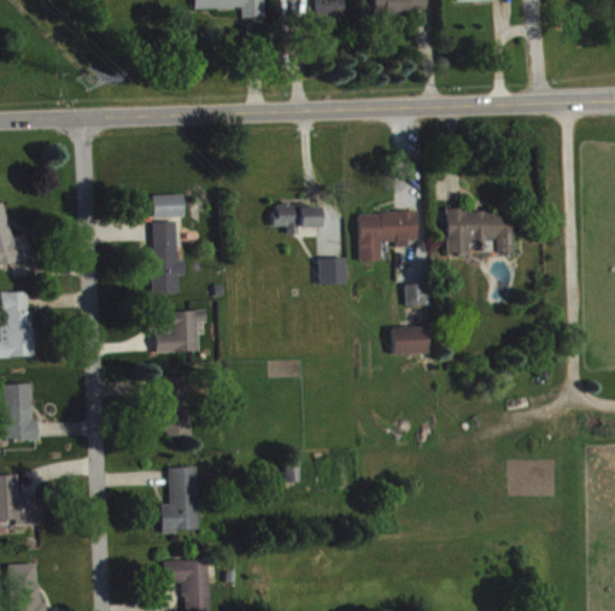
[(241,9),(241,18),(263,18),(262,0),(193,0),(194,10),(241,9)]
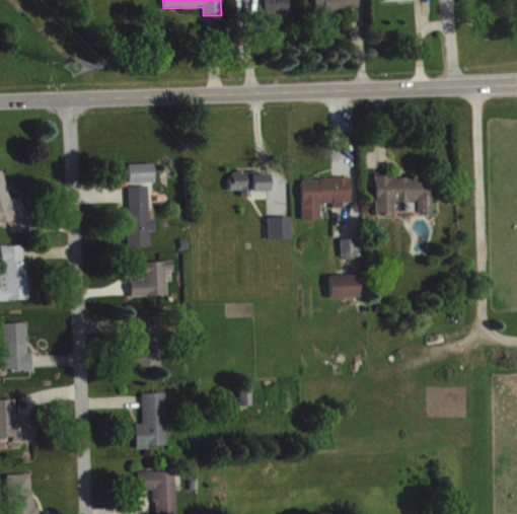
[(266,0),(266,14),(288,14),(287,0),(266,0)]
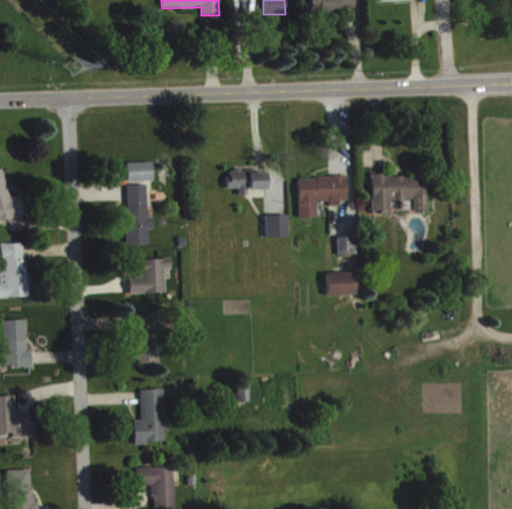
[(308,0),(309,13),(341,12),(341,5),(354,5),(353,0),(308,0)]
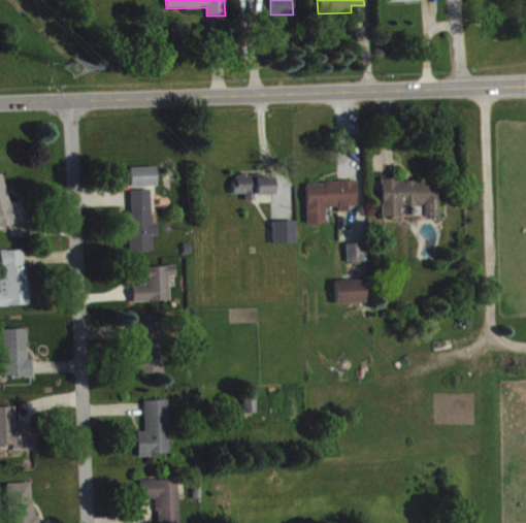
[(157,166),(130,167),(131,187),(157,186),(157,166)]
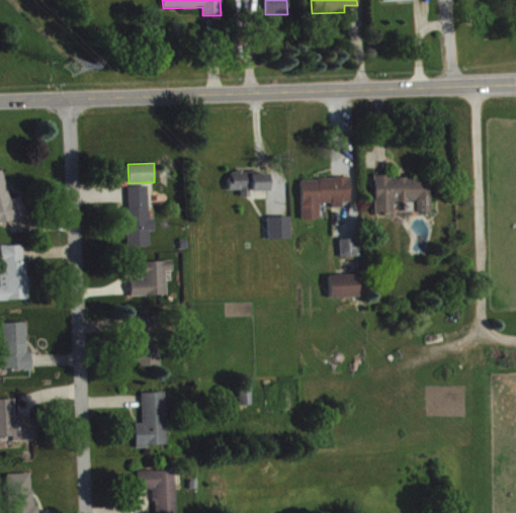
[(0,223),(25,217),(20,196),(10,198),(3,170),(0,171),(0,223)]
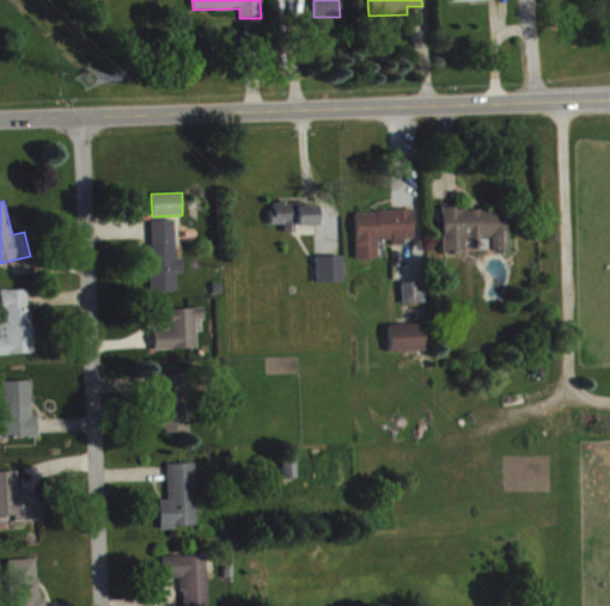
[(270,227),(317,226),(316,203),(270,204),(270,227)]
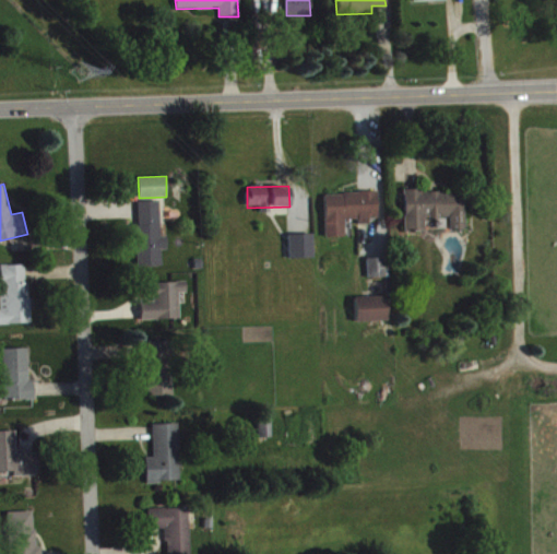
[(464,230),(464,191),(404,192),(404,232),(425,232),(425,217),(449,217),(449,230),(464,230)]
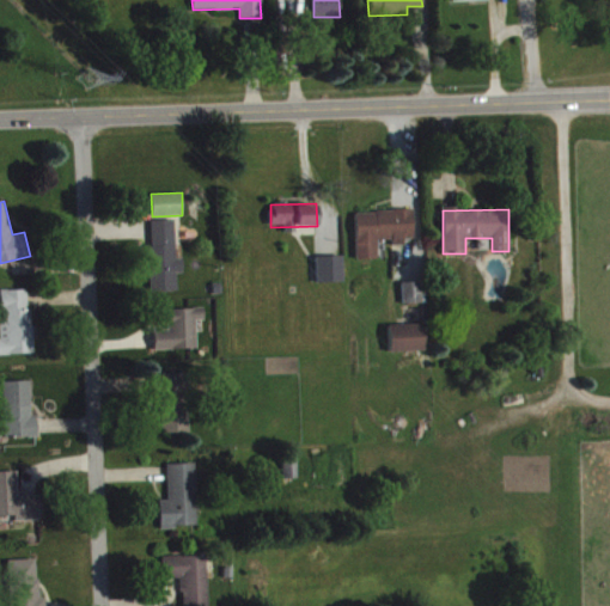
[(357,258),(377,258),(377,240),(392,239),(392,245),(403,245),(403,239),(413,238),(412,210),(355,212),(357,258)]
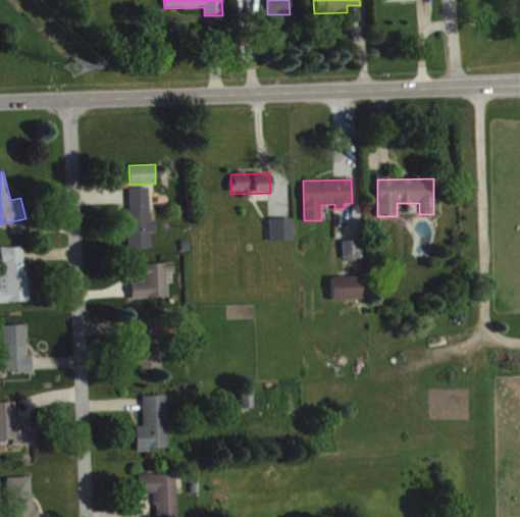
[(149,188),(126,188),(128,249),(151,248),(151,234),(156,233),(156,220),(149,220),(149,188)]
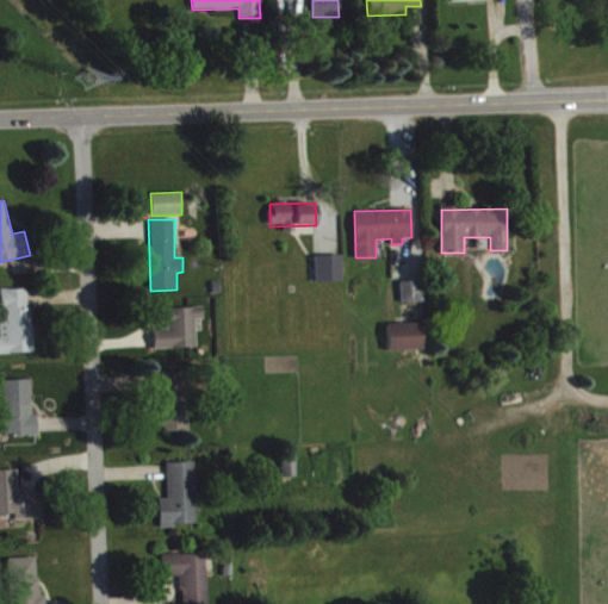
[(316,282),(342,281),(341,255),(315,255),(316,282)]
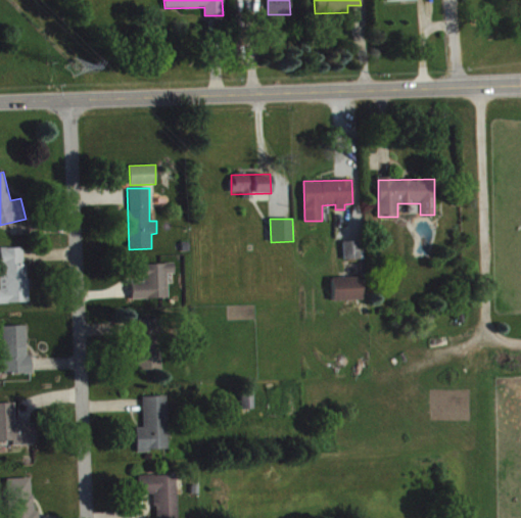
[(359,241),(343,241),(343,260),(360,259),(359,241)]
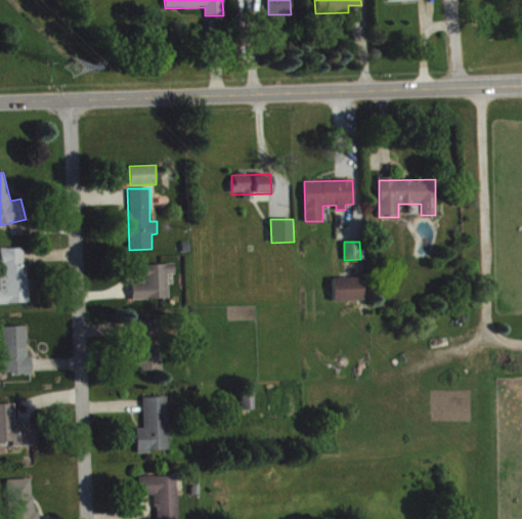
[(0,303),(28,303),(27,248),(0,249),(0,303)]
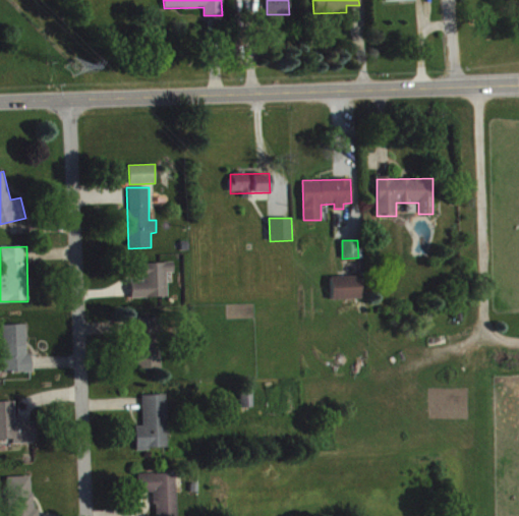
[(140,264),(141,281),(130,281),(131,298),(167,296),(166,273),(173,273),(173,263),(140,264)]
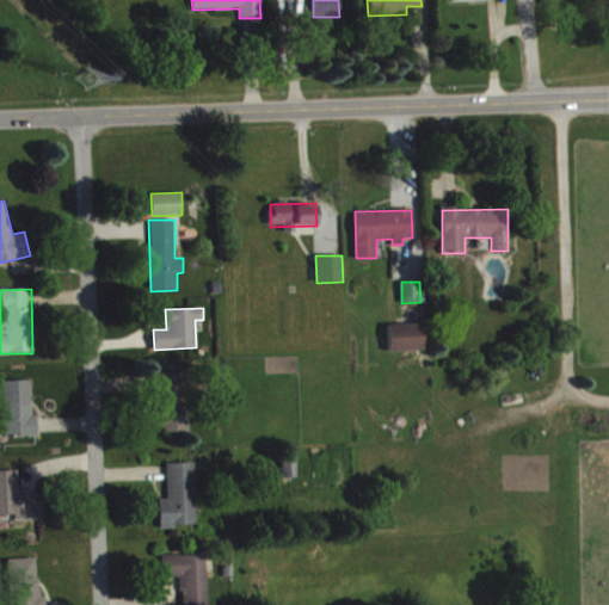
[(422,323),(387,323),(388,351),(423,350),(422,323)]
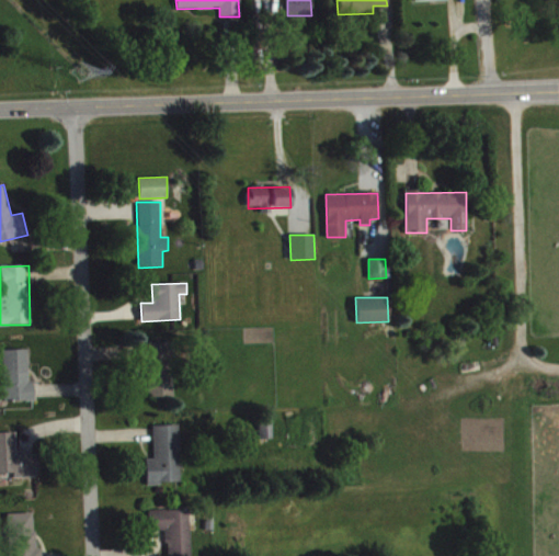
[(144,343),(146,398),(171,397),(169,342),(144,343)]
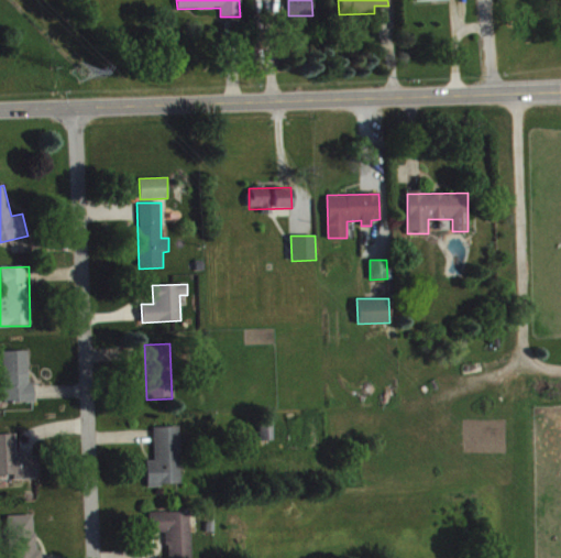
[(34,403),(34,384),(29,384),(28,351),(2,351),(4,403),(34,403)]
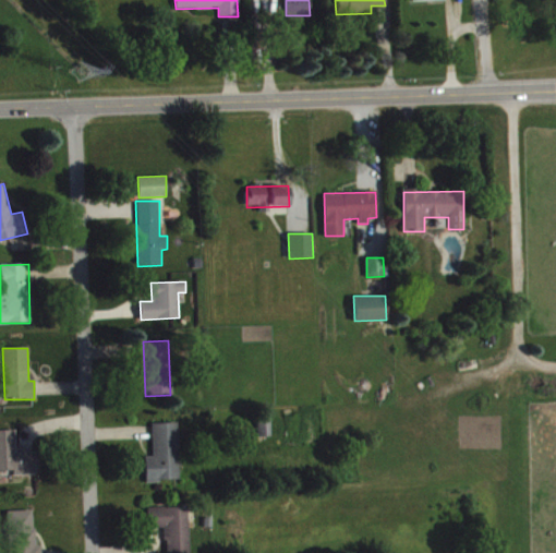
[(270,436),(270,416),(257,417),(257,436),(270,436)]
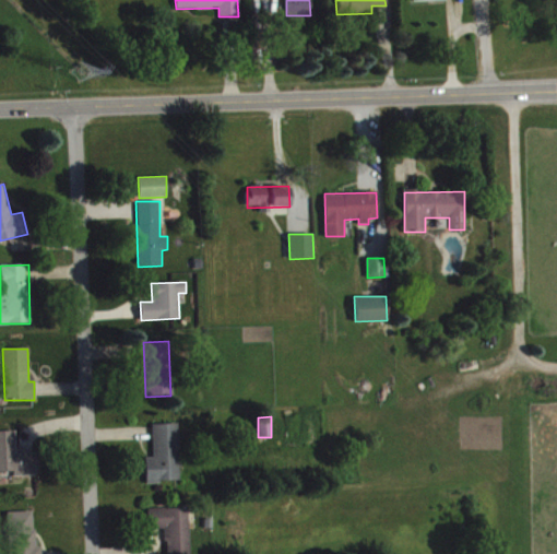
[(154,457),(145,458),(146,483),(179,482),(178,424),(153,424),(154,457)]
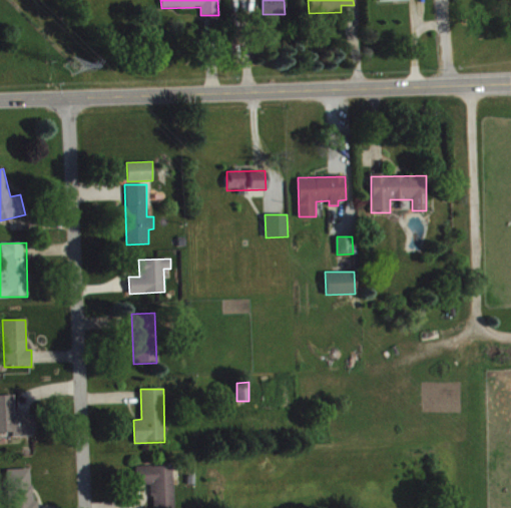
[(0,433),(12,432),(12,437),(34,436),(33,415),(15,416),(14,395),(0,395),(0,433)]
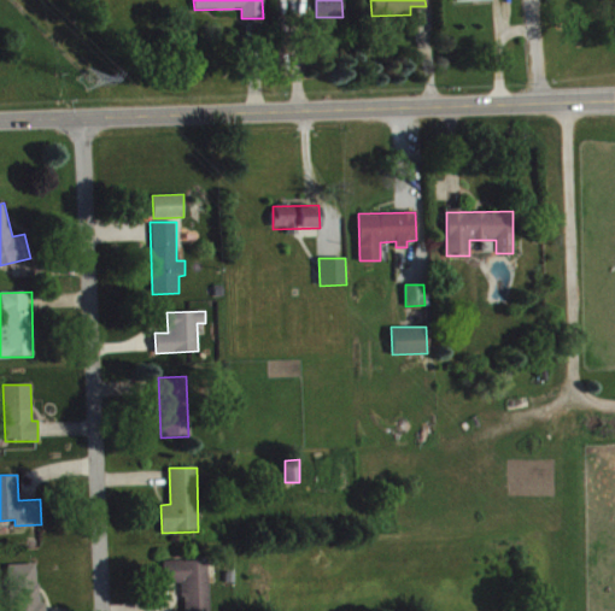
[(210,610),(208,559),(160,562),(162,582),(183,581),(183,610),(210,610)]
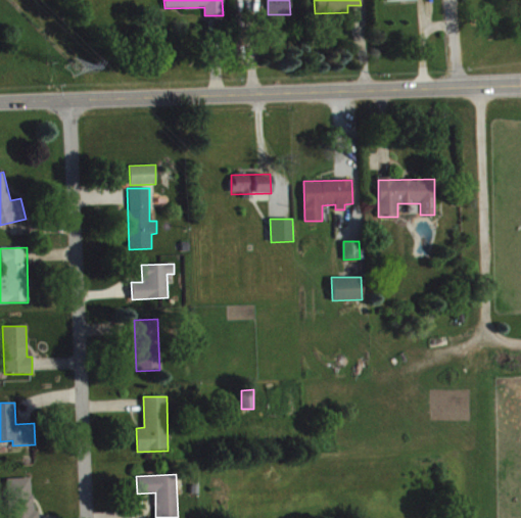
[(7,517),(39,517),(39,511),(33,511),(32,478),(6,478),(7,517)]
